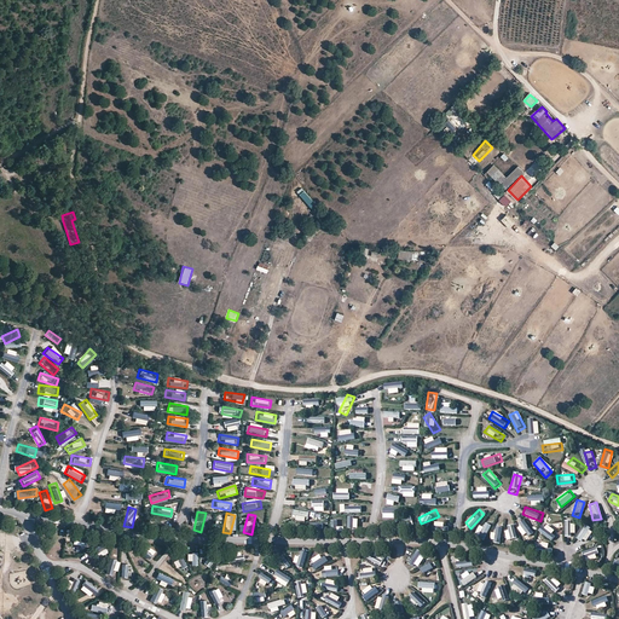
[(536,534),(526,518),(519,522),(528,538),(536,534)]
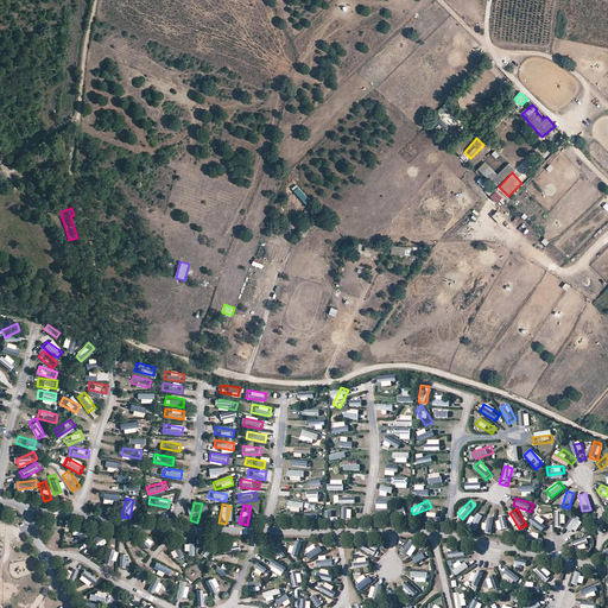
[(145,518),(164,521),(165,513),(147,510),(145,518)]
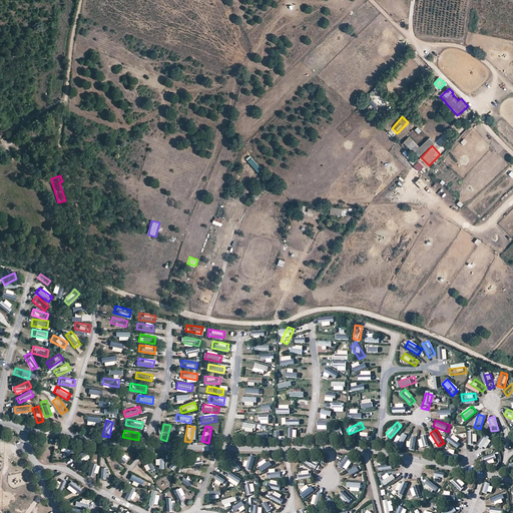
[(402,447),(409,433),(404,430),(396,444),(402,447)]
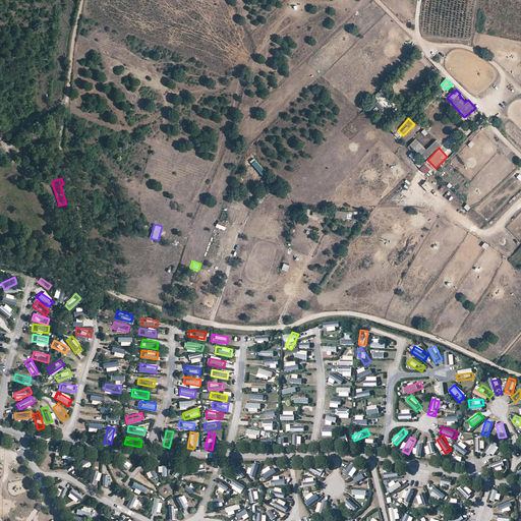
[(334,448),(349,445),(348,438),(333,441),(334,448)]
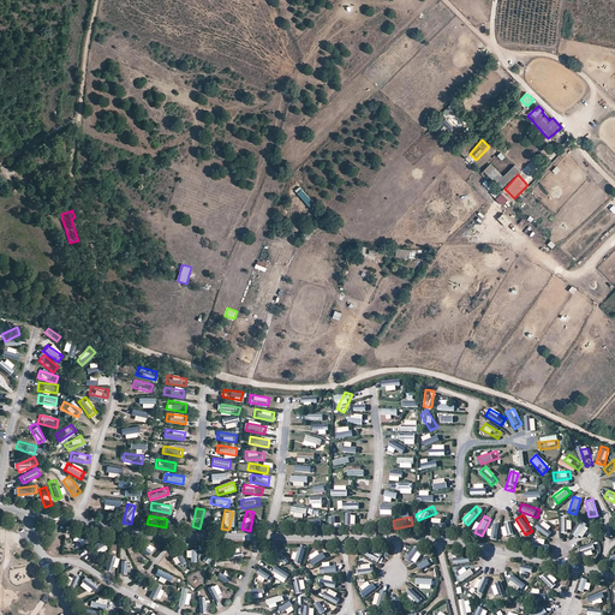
[(569,519),(561,519),(560,536),(568,536),(569,519)]
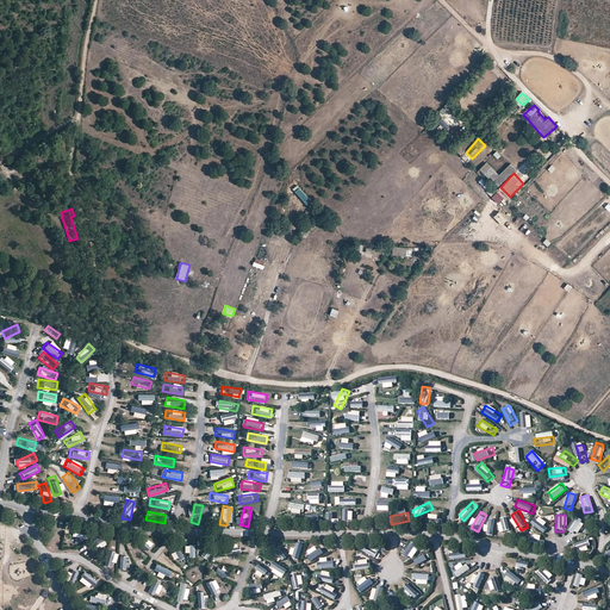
[(492,537),(498,520),(490,517),(485,535),(492,537)]
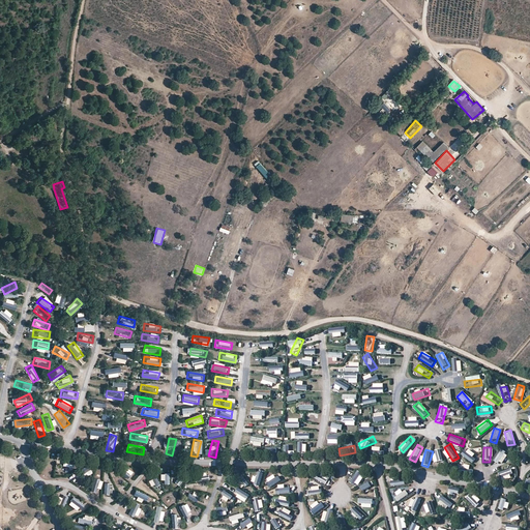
[(446,465),(442,449),(435,451),(439,467),(446,465)]
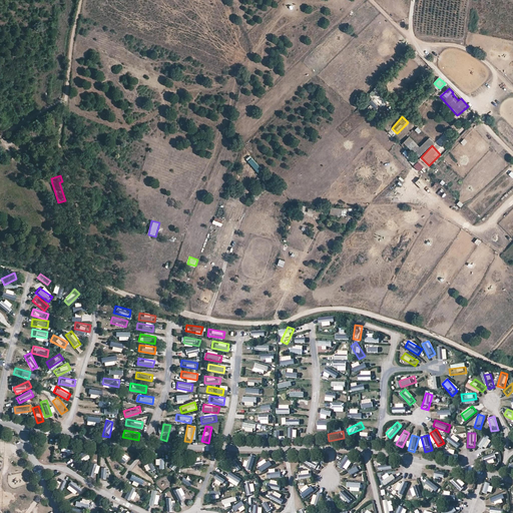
[(448,441),(459,449),(463,444),(452,436),(448,441)]
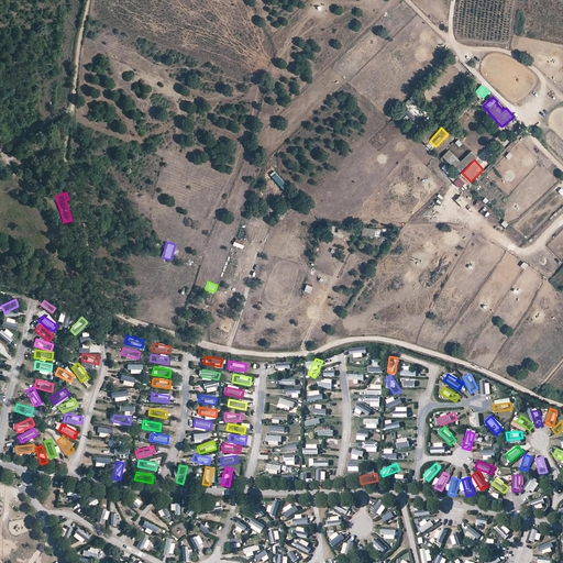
[(539,485),(533,481),(523,493),(530,497),(539,485)]
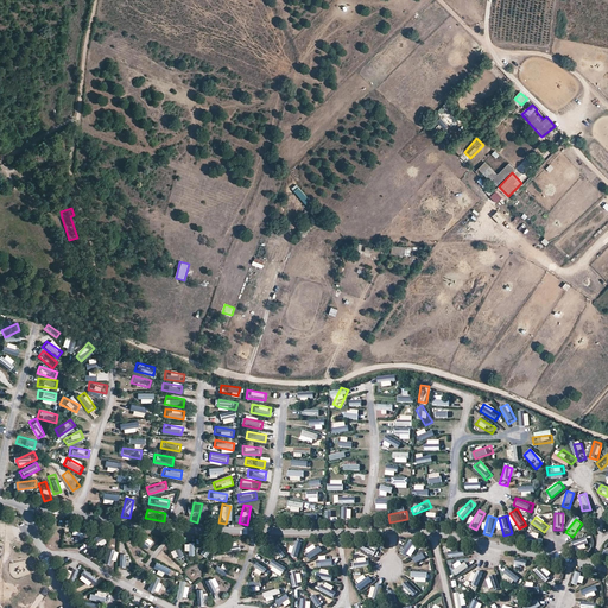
[(89,523),(71,527),(73,534),(92,530),(89,523)]
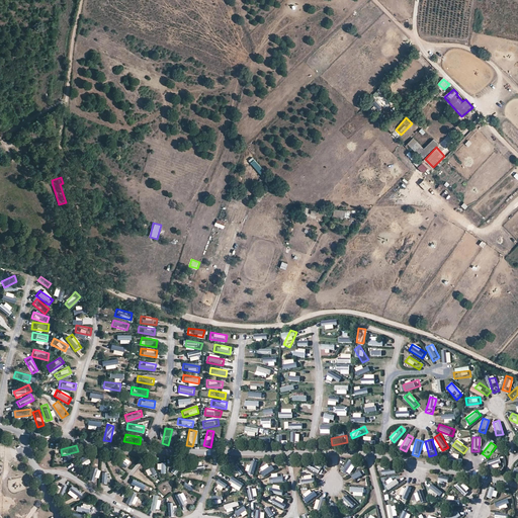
[(84,452),(72,462),(76,467),(88,457),(84,452)]
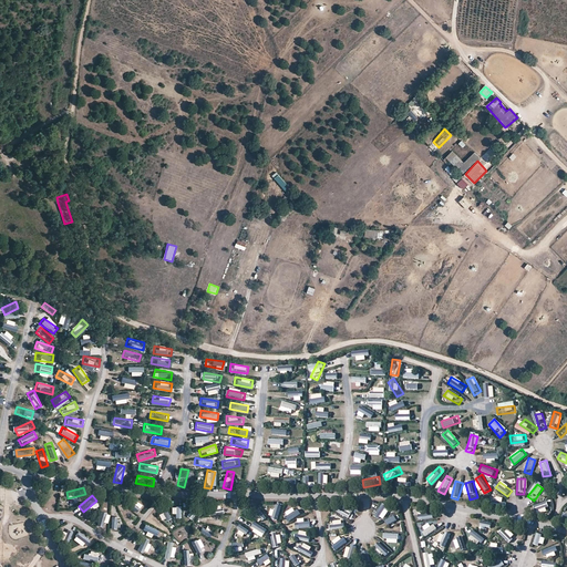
[(126,503),(141,512),(144,506),(130,496),(126,503)]
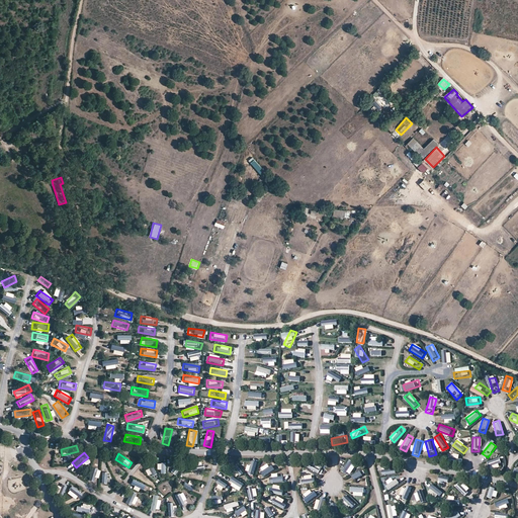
[(447,460),(460,463),(462,457),(449,453),(447,460)]
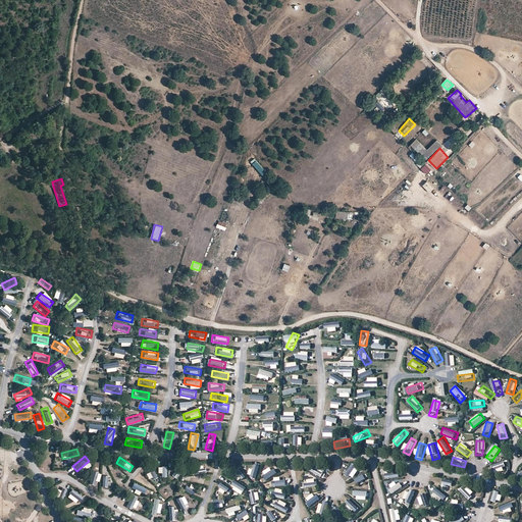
[(352,459),(346,473),(352,476),(358,461),(352,459)]
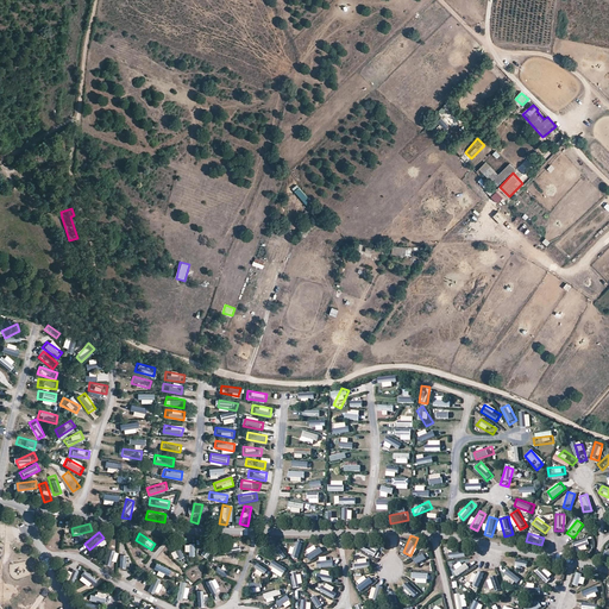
[(589,544),(588,537),(571,540),(573,548),(589,544)]
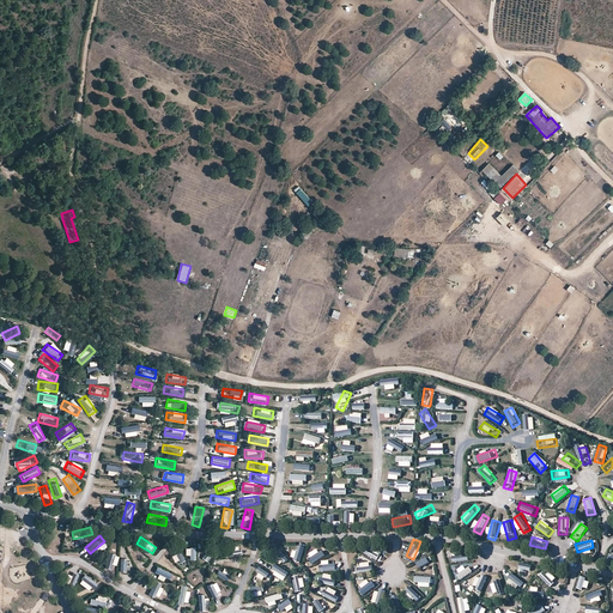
[(216,546),(208,542),(201,560),(208,563),(216,546)]
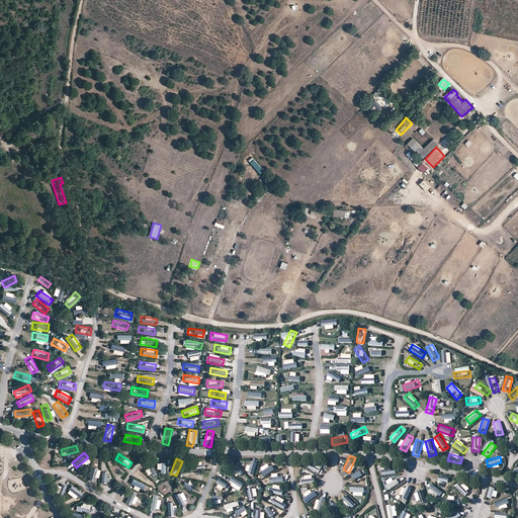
[(163,477),(169,475),(166,459),(159,460),(163,477)]
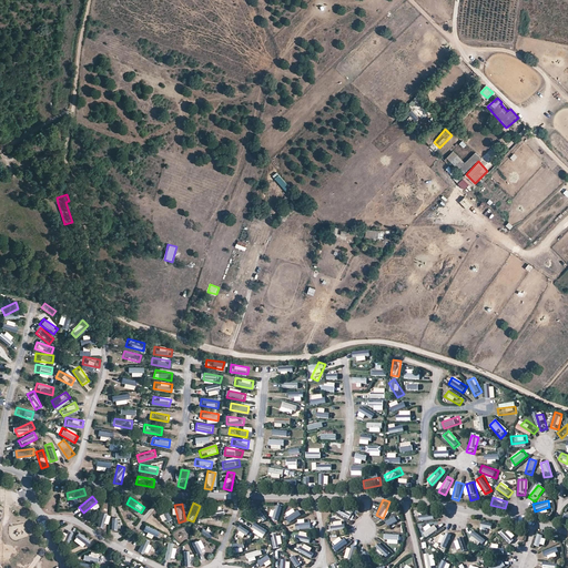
[(161,509),(170,525),(175,520),(166,506),(161,509)]
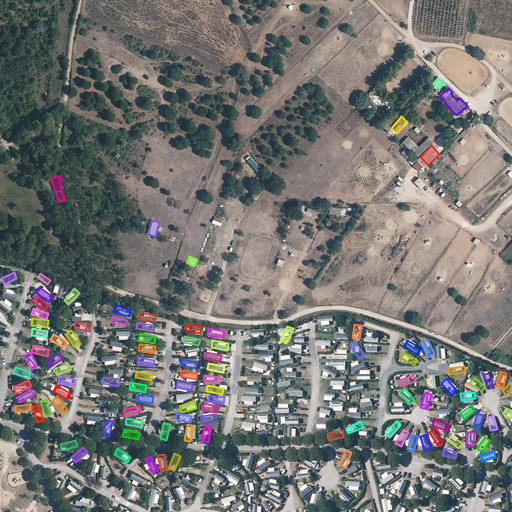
[(232,459),(239,473),(245,470),(237,456),(232,459)]
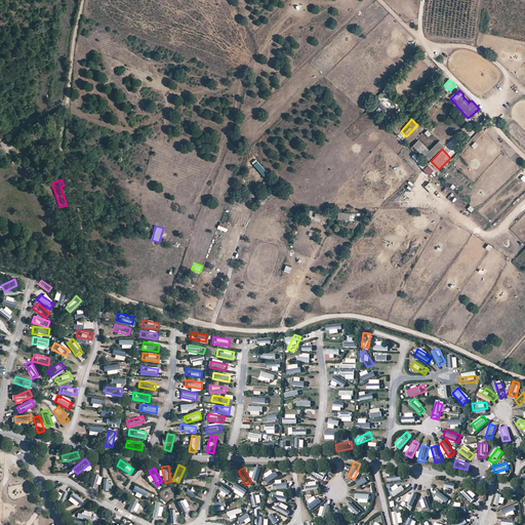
[(328,479),(318,468),(313,472),(324,484),(328,479)]
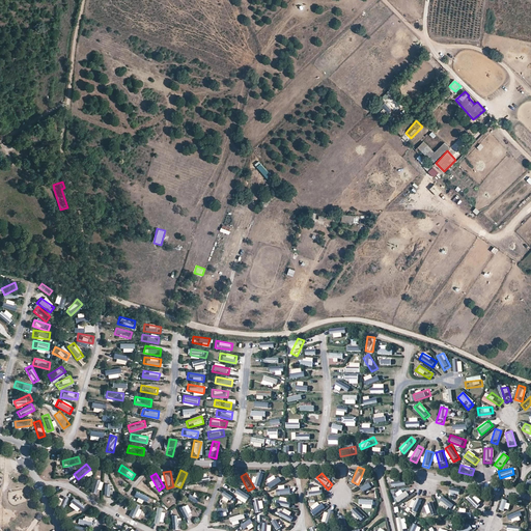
[(274,492),(280,476),(274,474),(268,488),(274,492)]
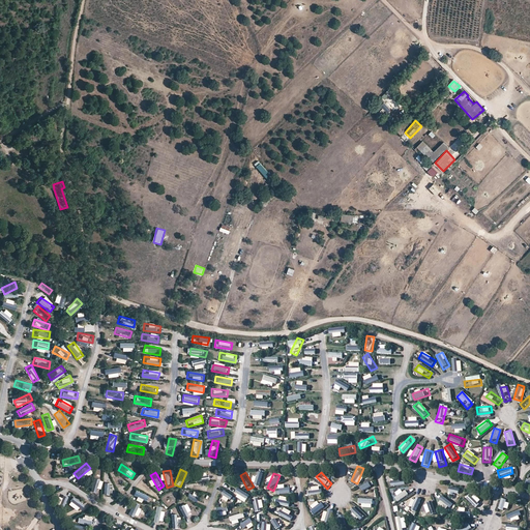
[(89,490),(96,492),(101,476),(95,474),(89,490)]
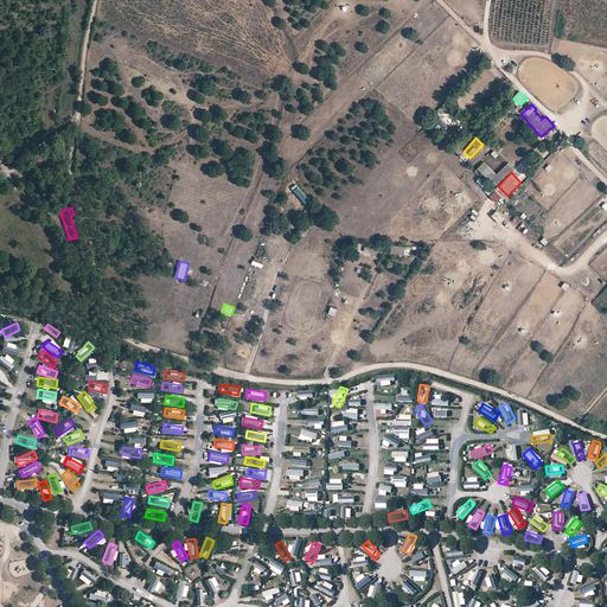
[(129,548),(139,564),(145,560),(135,544),(129,548)]
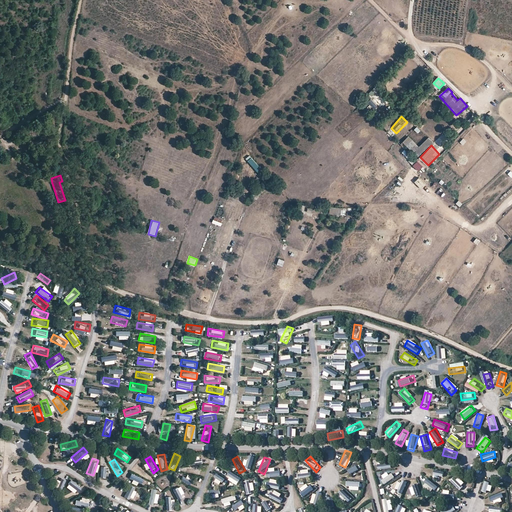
[(396,462),(381,459),(379,465),(395,468),(396,462)]
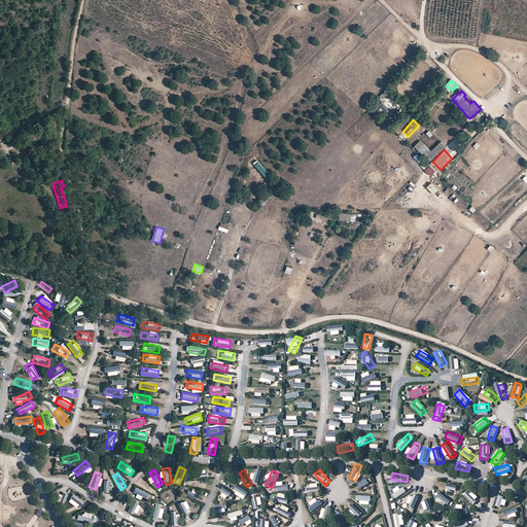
[(102,492),(108,493),(110,477),(103,477),(102,492)]
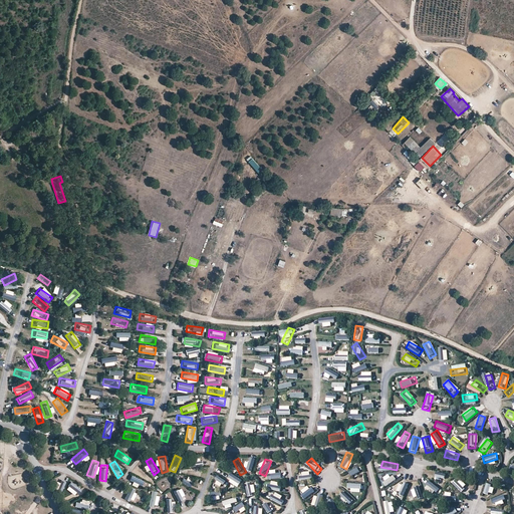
[(360,465),(346,473),(349,478),(363,471),(360,465)]
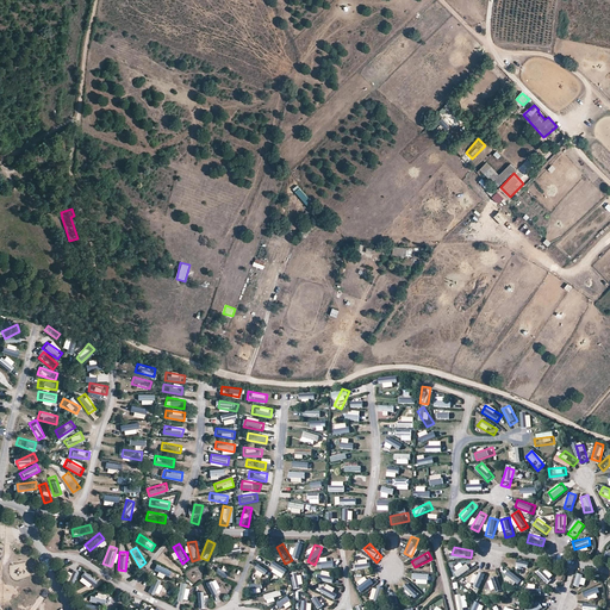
[(159,559),(175,568),(179,562),(163,553),(159,559)]
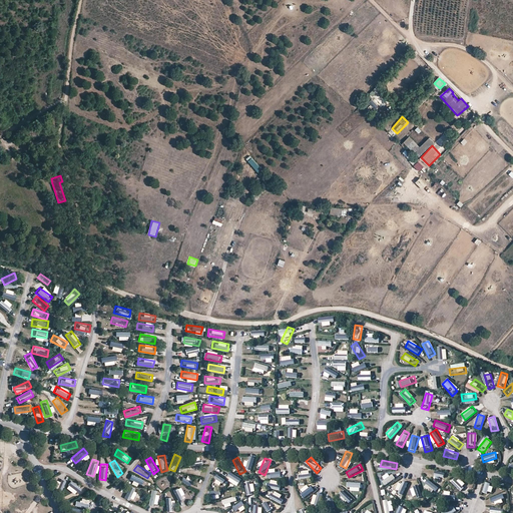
[(240,476),(227,467),(223,472),(236,481),(240,476)]
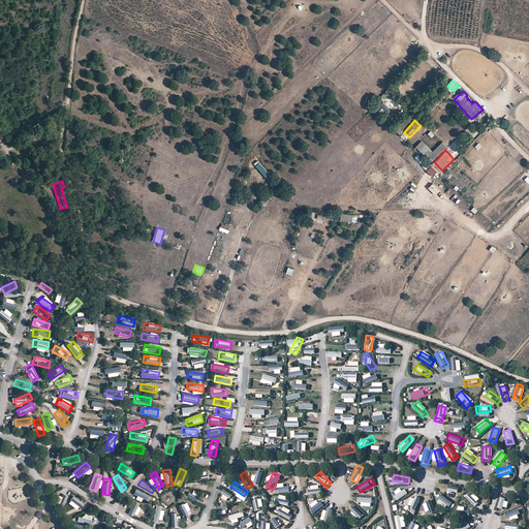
[(443,491),(460,494),(461,488),(445,484),(443,491)]
